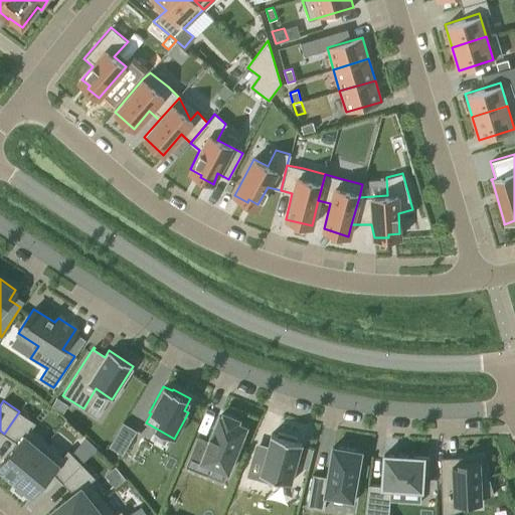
[(35,422),(19,411),(4,434),(17,443),(0,463),(0,467),(15,480),(47,442),(31,428),(35,422)]
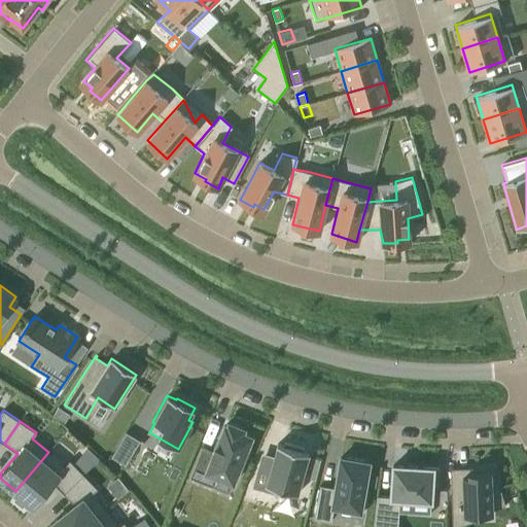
[(243,428),(229,422),(226,425),(224,424),(215,446),(214,445),(212,450),(202,446),(189,477),(211,485),(216,475),(233,481),(234,478),(237,479),(244,462),(241,461),(251,435),(242,431),(243,428)]
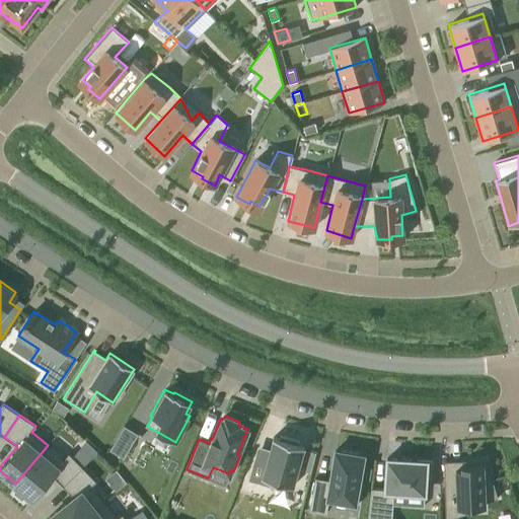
[(109,449),(124,457),(138,433),(124,425),(109,449)]
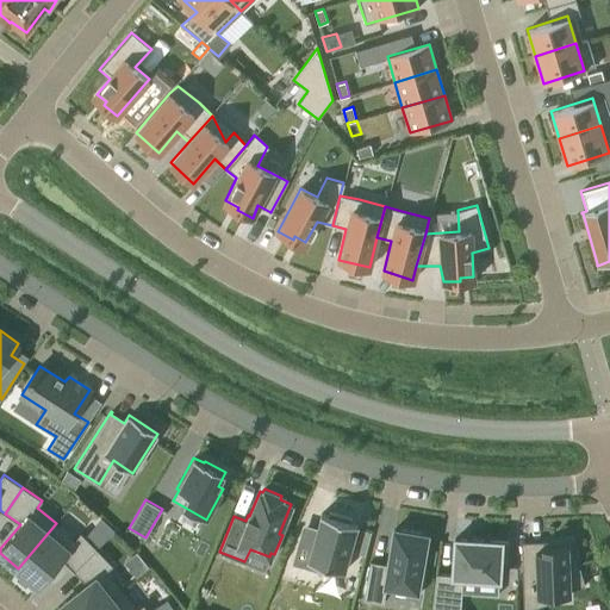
[(324,572),(327,566),(344,571),(358,524),(350,522),(352,517),(329,511),(328,515),(321,514),(315,536),(300,533),(292,562),(324,572)]
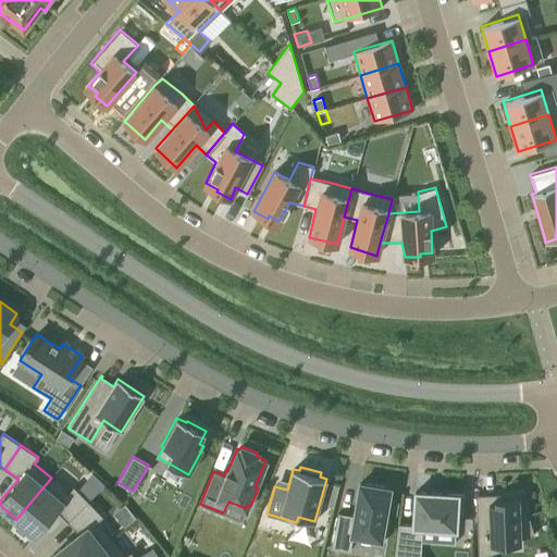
[(69,492),(51,478),(16,519),(19,521),(16,524),(29,535),(32,532),(35,535),(56,509),(67,521),(88,502),(73,486),(69,493),(69,492)]
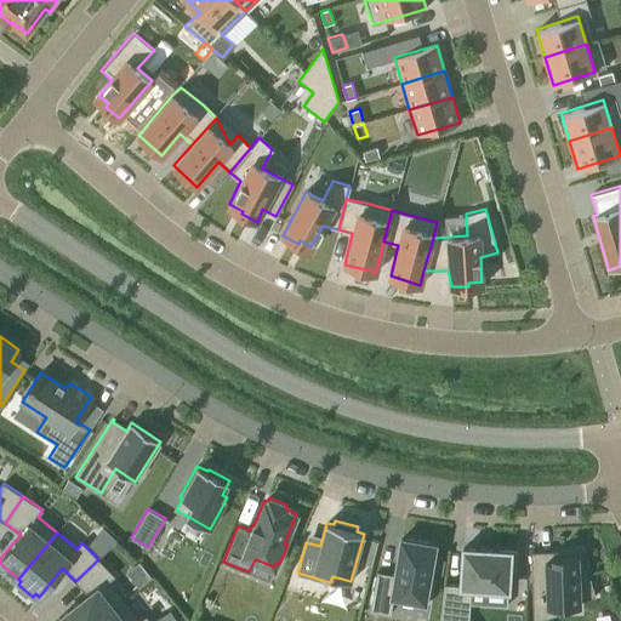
[(391,613),(393,596),(429,602),(436,571),(431,571),(434,543),(429,543),(429,541),(421,540),(421,541),(402,539),(396,575),(377,571),(370,610),(391,613)]
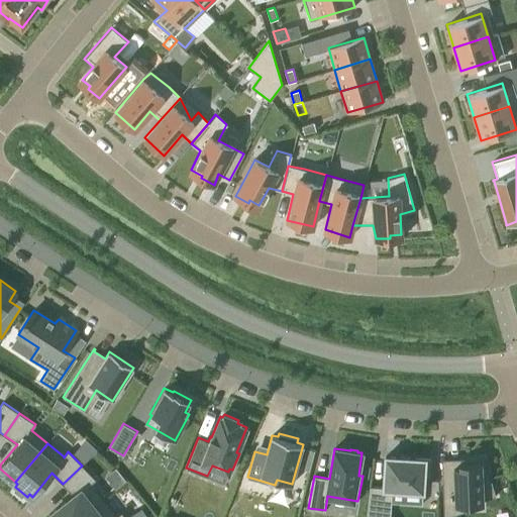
[(390,516),(392,489),(423,491),(424,476),(429,476),(430,459),(411,457),(400,456),(400,457),(386,456),(384,487),(370,486),(366,516),(390,516)]
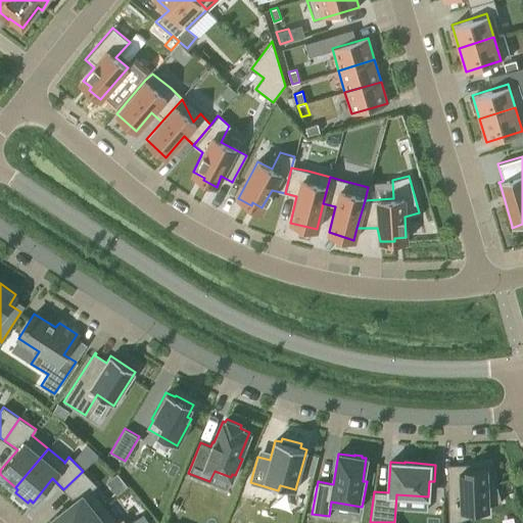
[(489,463),(466,464),(466,472),(459,472),(459,478),(447,479),(448,522),(449,522),(474,516),(473,511),(487,510),(487,506),(501,502),(489,463)]
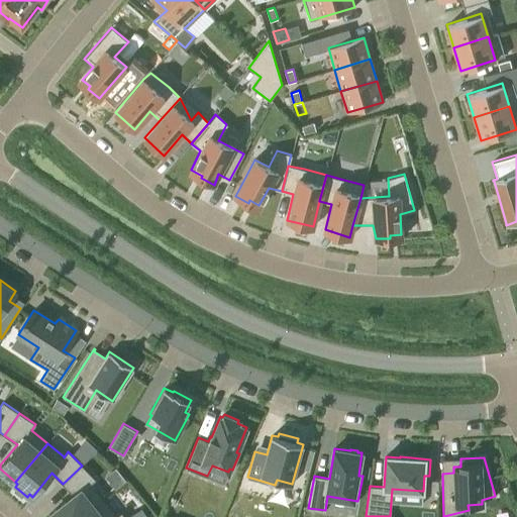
[(82,466),(63,484),(73,495),(49,514),(52,516),(81,516),(102,500),(89,484),(95,479),(82,466)]
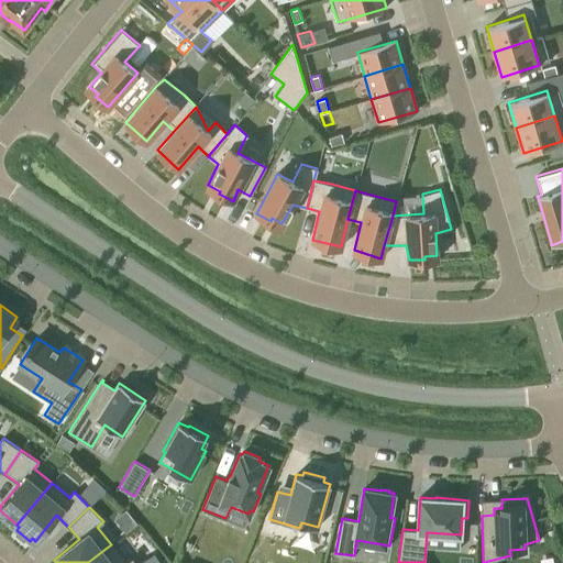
[(111,544),(88,562),(134,562),(132,558),(125,562),(111,544)]
